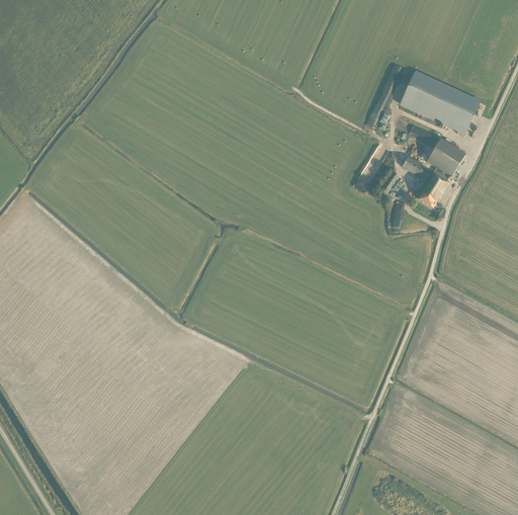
[(401,103),(457,130),(456,132),(463,135),(480,100),(416,71),(401,103)]
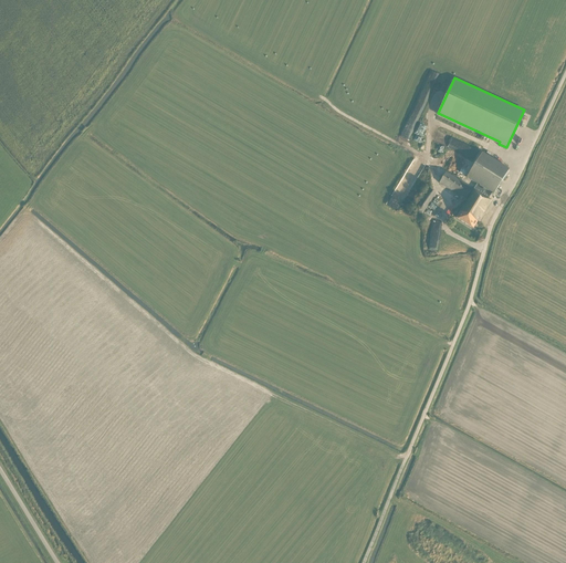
[(407,116),(419,120),(422,110),(410,106),(407,116)]
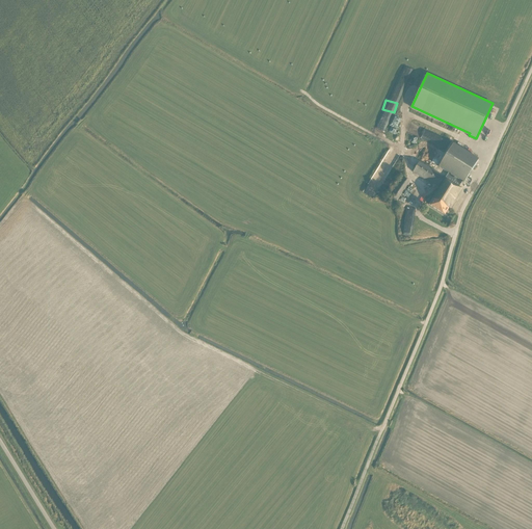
[(378,120),(376,126),(387,128),(390,115),(381,112),(379,120),(378,120)]
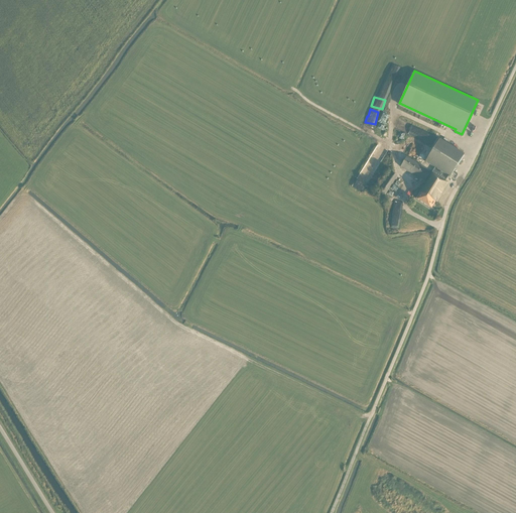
[(447,180),(445,178),(448,173),(449,174),(464,153),(439,137),(425,159),(434,165),(431,170),(406,154),(400,164),(425,180),(419,190),(415,196),(431,206),(435,200),(434,200),(436,197),(437,197),(447,180)]
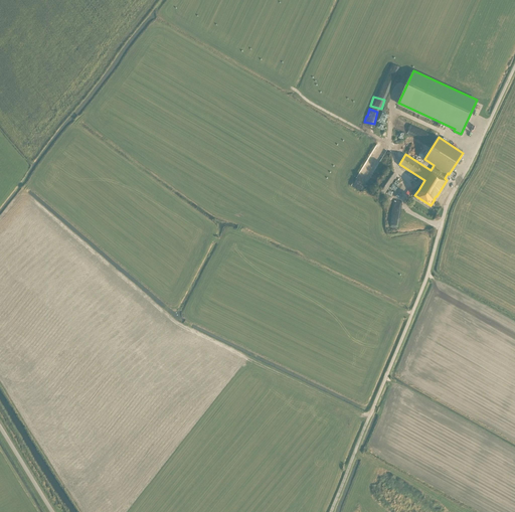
[(396,174),(388,169),(376,189),(384,194),(396,174)]
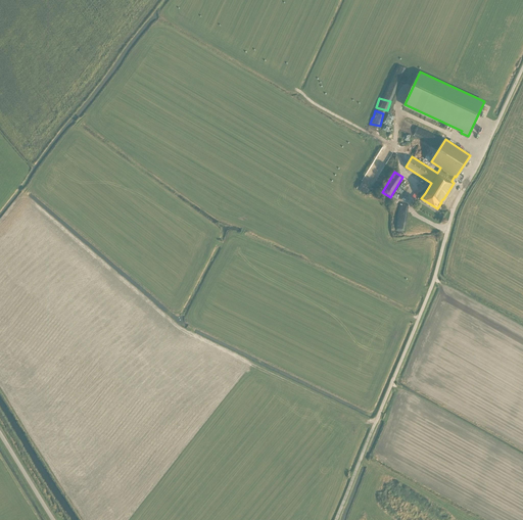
[(366,178),(360,187),(369,193),(375,184),(366,178)]
